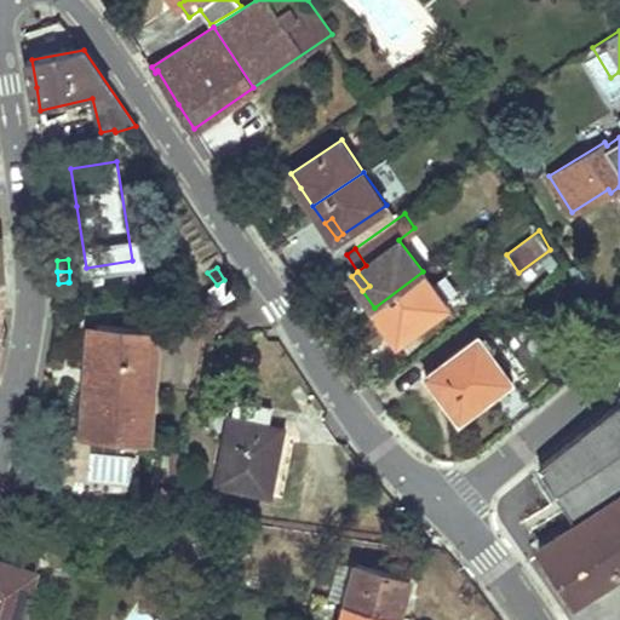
[(374,308),(386,325),(394,320),(405,334),(447,304),(423,271),(374,308)]
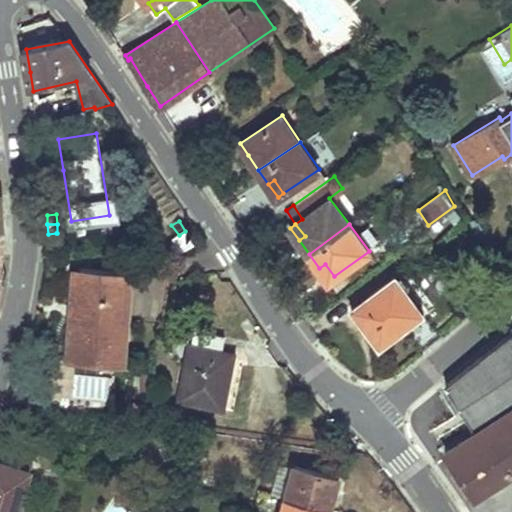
[(174,238),(182,251),(194,243),(185,231),(179,235),(174,238)]
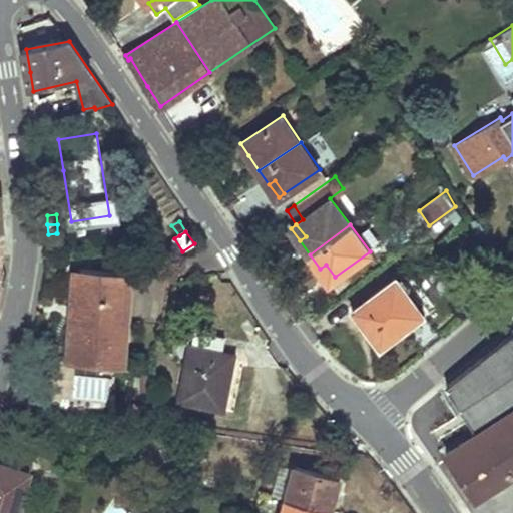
[(48,234),(48,243),(56,242),(56,233),(48,234)]
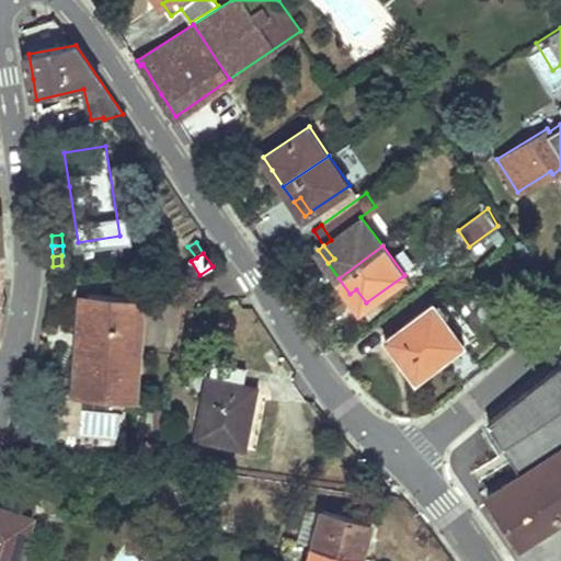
[(356,289),(350,294),(361,308),(366,302),(356,289)]
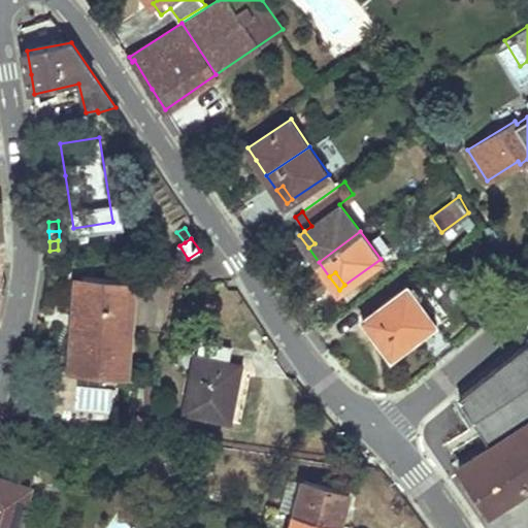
[(83,317),(87,276),(78,275),(74,327),(87,328),(88,317),(83,317)]
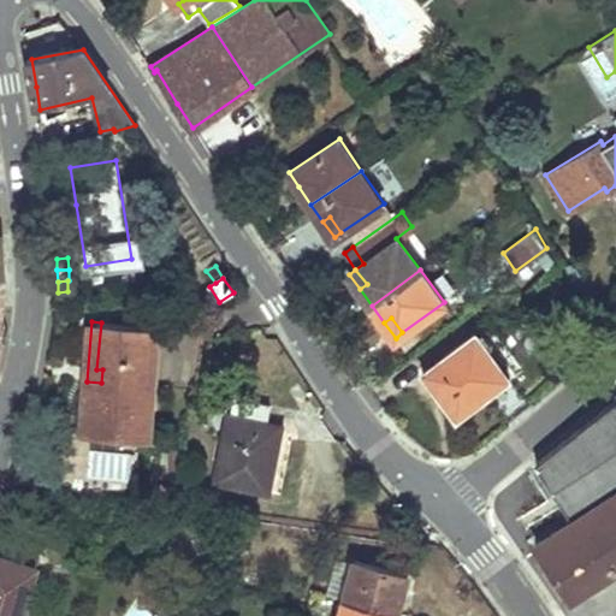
[(153,326),(101,323),(96,369),(102,369),(101,383),(87,381),(83,433),(149,438),(153,389),(148,388),(153,326)]
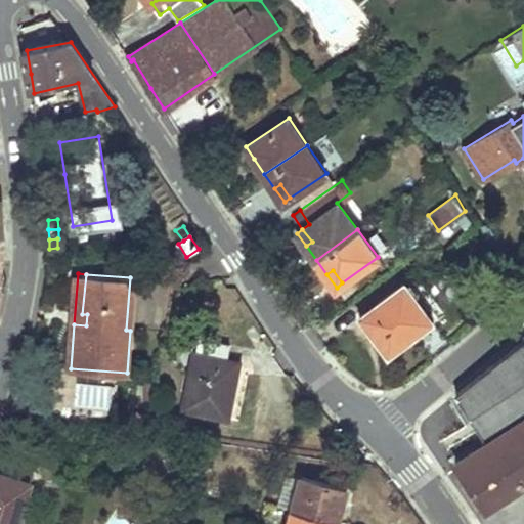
[(434,319),(405,281),(360,316),(369,329),(374,330),(391,352),(416,334),(431,354),(449,342),(433,320),(434,319)]
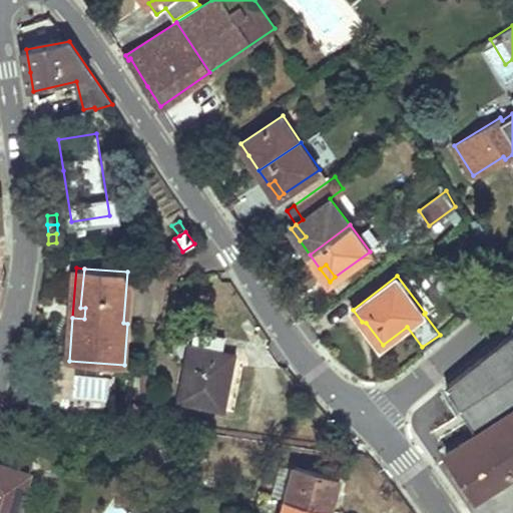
[(366,323),(362,322),(381,347),(383,345),(366,323)]
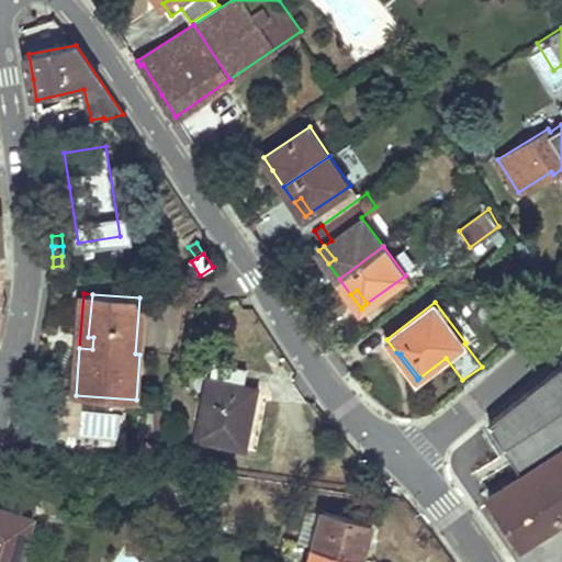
[(561,362),(489,423),(504,447),(521,472),(489,494),(506,523),(520,544),(561,517),(561,362)]
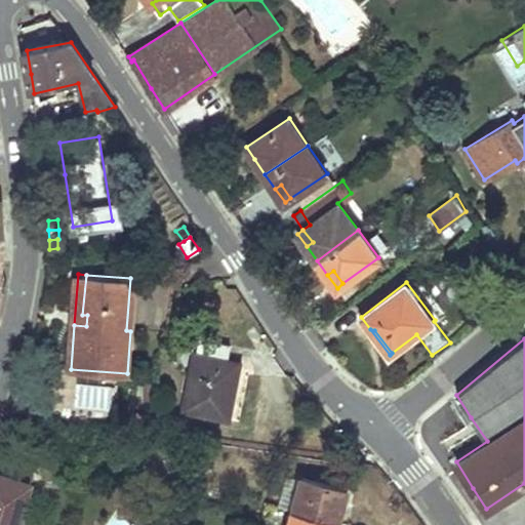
[(184,410),(230,420),(241,363),(228,360),(231,345),(201,339),(198,354),(195,354),(184,410)]
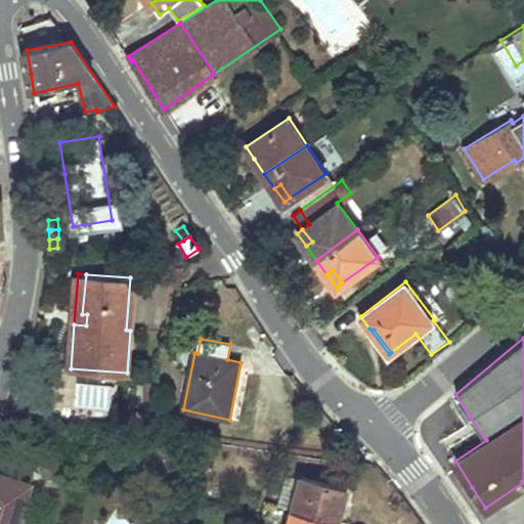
[(17,394),(31,396),(34,382),(22,379),(17,394)]
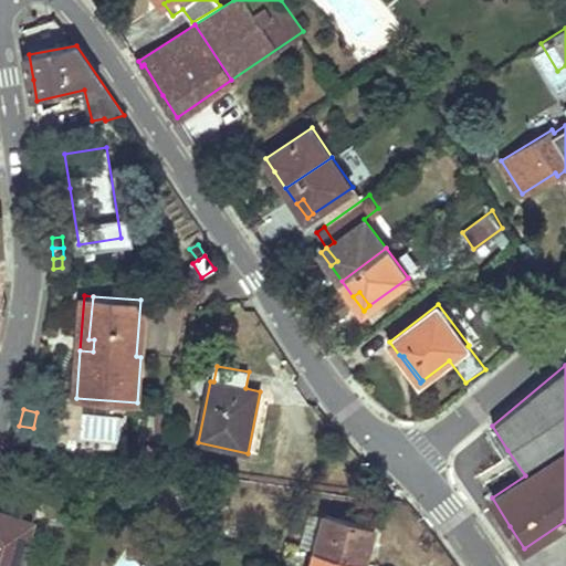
[(33,428),(19,426),(14,440),(31,444),(33,428)]
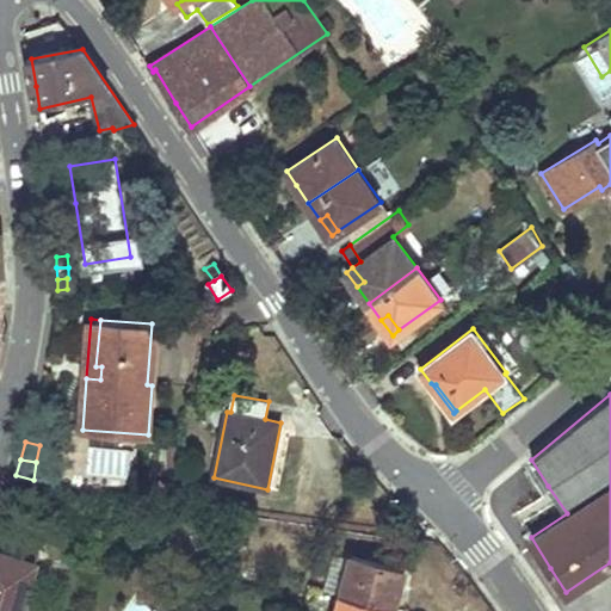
[(155,481),(153,494),(173,497),(176,485),(155,481)]
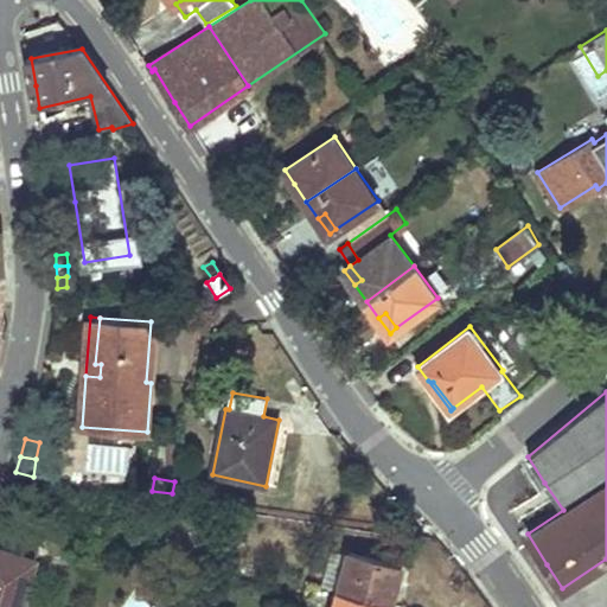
[(172,493),(192,497),(195,484),(174,481),(172,493)]
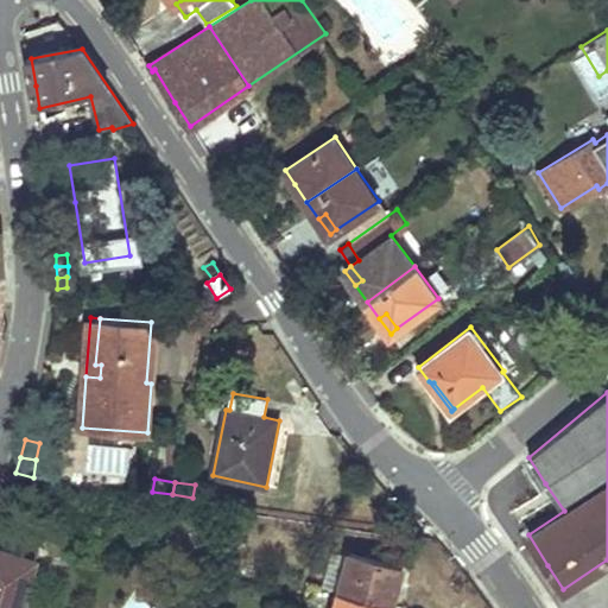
[(0,607),(21,607),(36,561),(0,549),(0,607)]
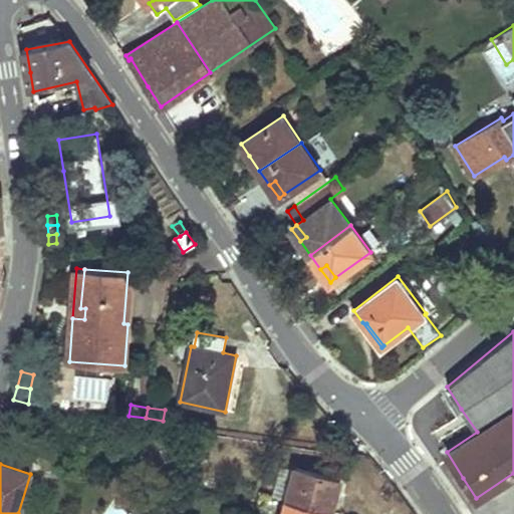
[(296,466),(288,498),(332,510),(337,494),(341,478),(296,466)]
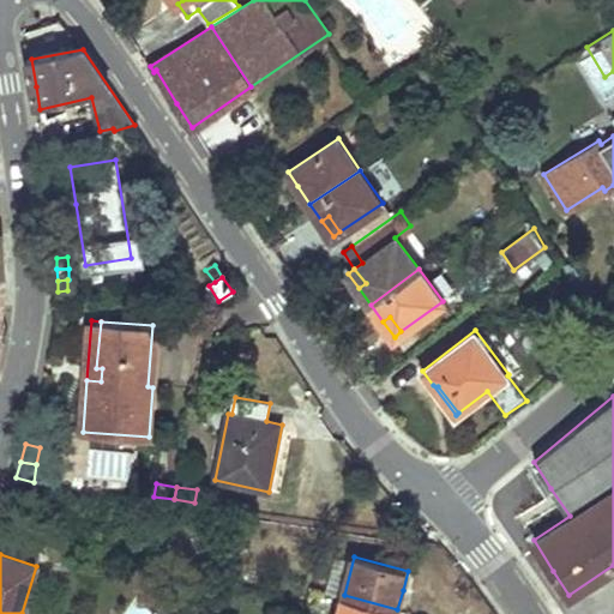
[(396,613),(397,609),(344,595),(338,613),(396,613)]
